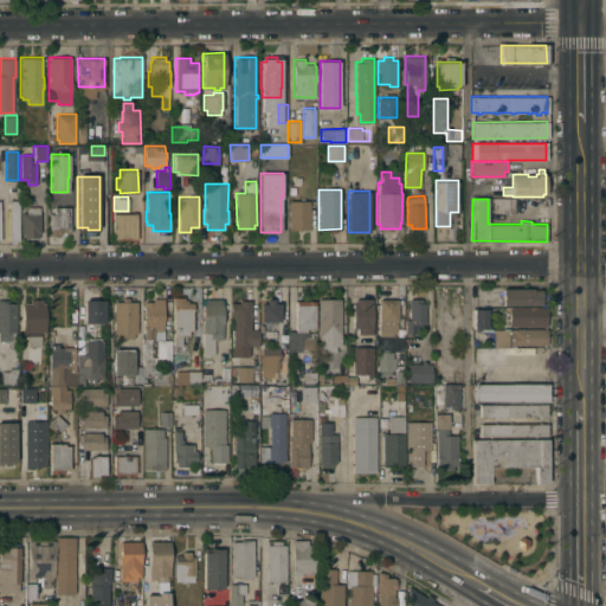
[(508,199),(508,212),(492,212),(492,199),(508,199)]
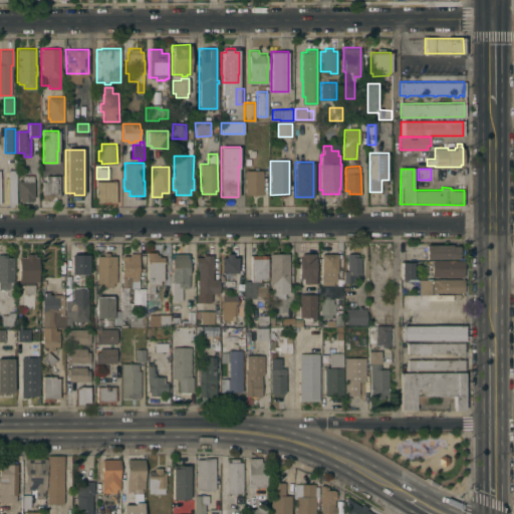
[(6,178),(8,178),(8,170),(15,170),(15,203),(13,203),(13,206),(9,206),(9,204),(7,204),(6,178)]
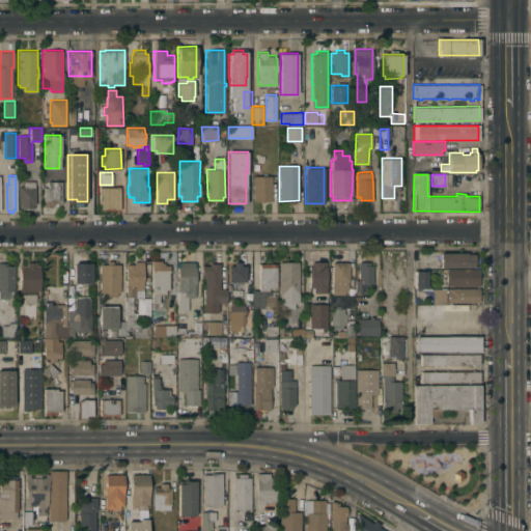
[(271,200),(253,200),(253,175),(271,175),(271,200)]
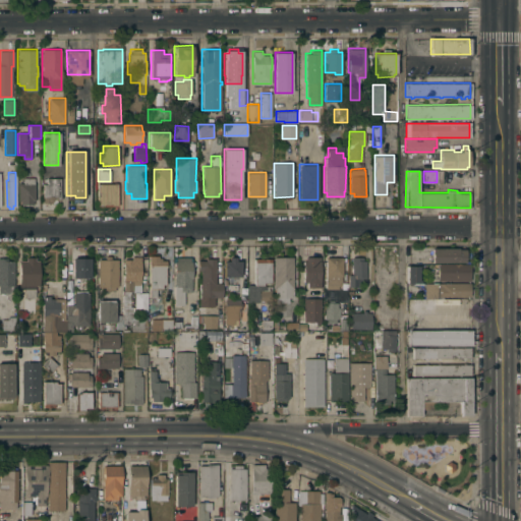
[(17,182),(23,182),(23,177),(35,177),(34,200),(33,200),(33,204),(19,204),(19,199),(17,199),(17,182)]
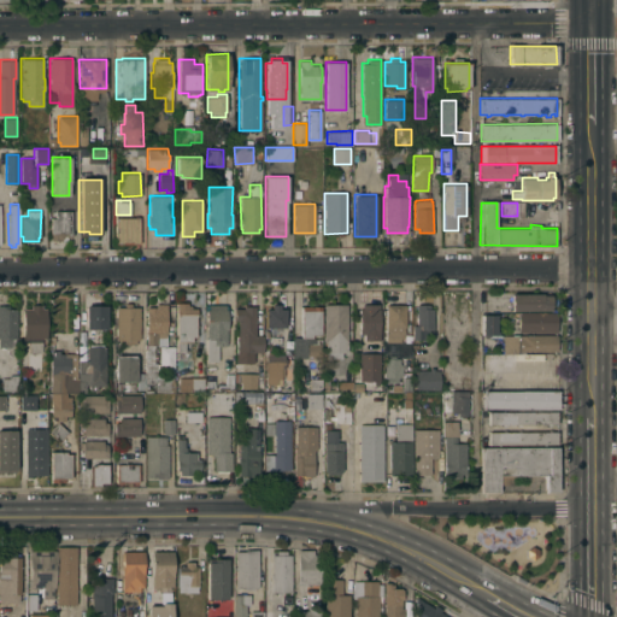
[(51,233),(51,217),(56,217),(56,211),(70,210),(71,235),(69,238),(66,238),(65,235),(63,234),(63,238),(59,239),(57,238),(56,235),(56,233),(51,233)]
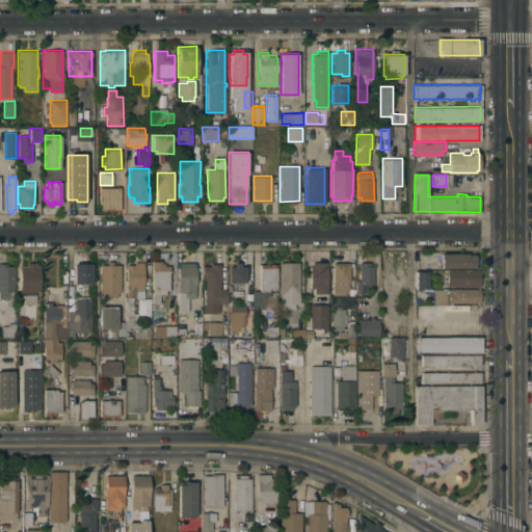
[(120,210),(100,210),(99,187),(120,187),(120,210)]
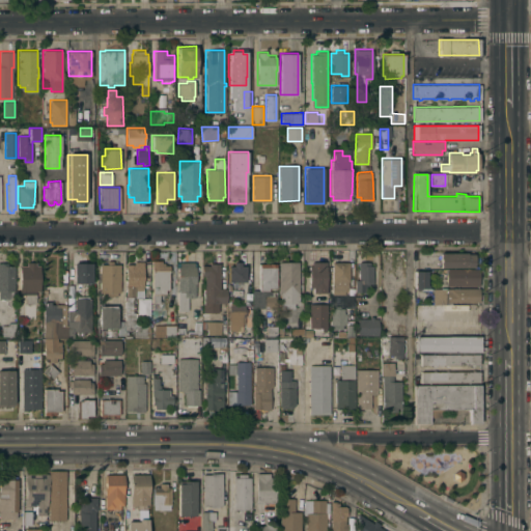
[(421,251),(440,251),(440,269),(421,269),(421,251)]
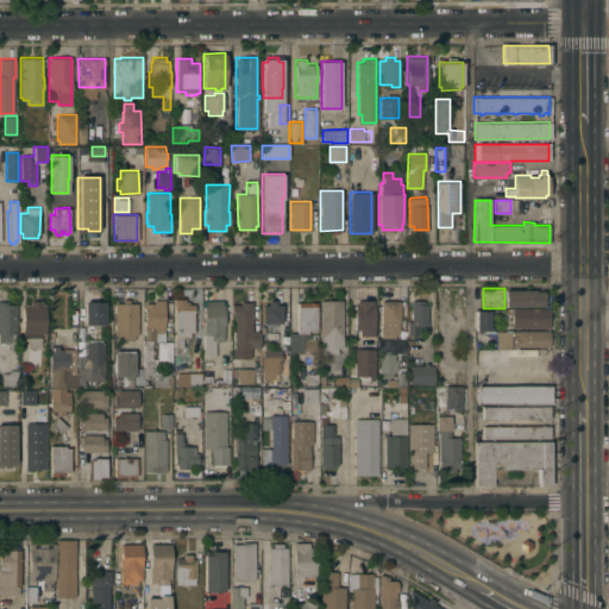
[(506,289),(535,289),(535,290),(544,290),(544,306),(506,306),(506,289)]
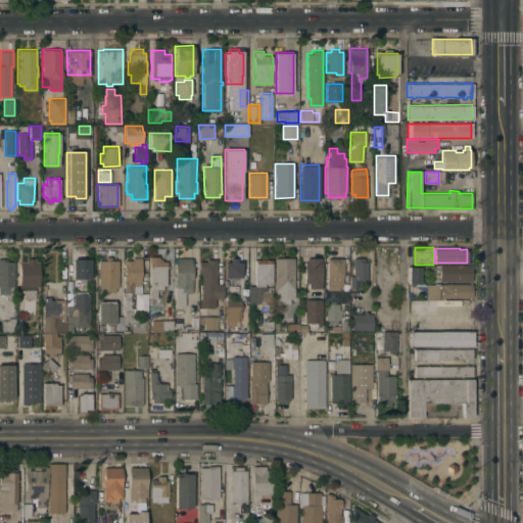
[(119,288),(114,288),(114,291),(100,291),(100,288),(98,288),(98,259),(105,259),(105,256),(111,256),(111,259),(117,259),(119,288)]
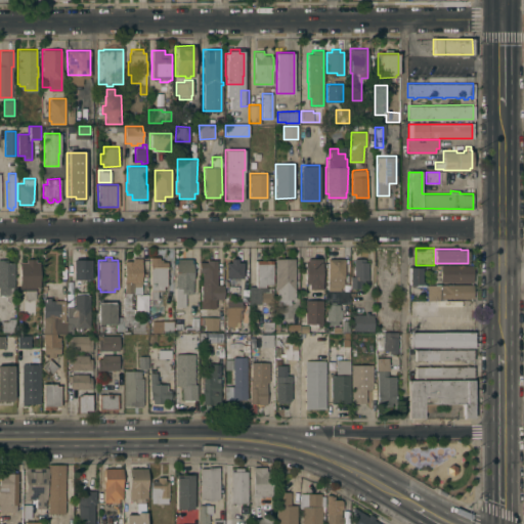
[(149,257),(160,257),(160,259),(163,259),(163,261),(167,261),(167,286),(164,286),(164,290),(156,290),(157,306),(149,306),(149,257)]
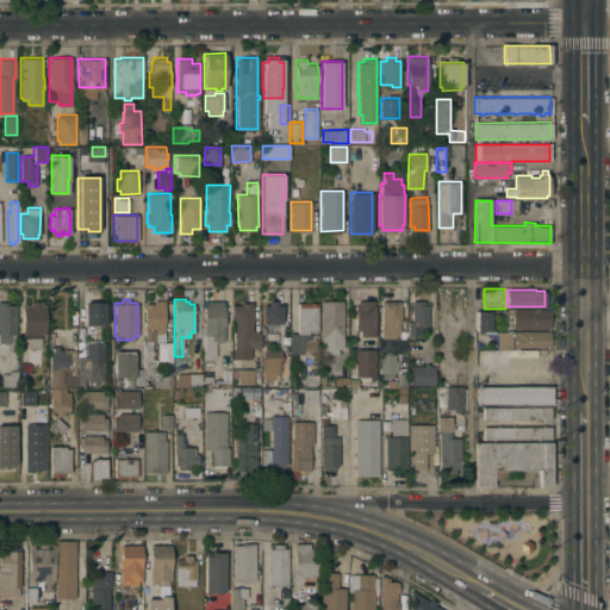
[(375,336),(361,336),(360,330),(355,330),(355,304),(358,304),(358,300),(375,299),(375,336)]
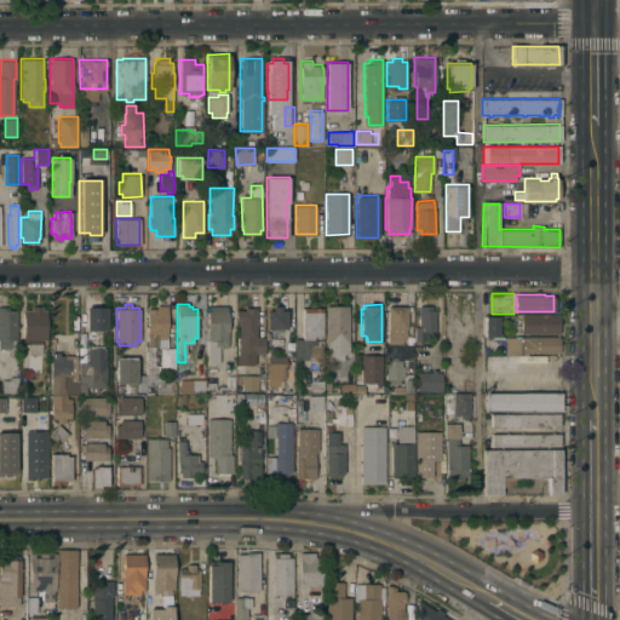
[(23,343),(23,309),(30,309),(30,305),(42,305),(42,309),(46,309),(46,339),(41,339),(41,343),(41,354),(28,354),(28,343),(23,343)]
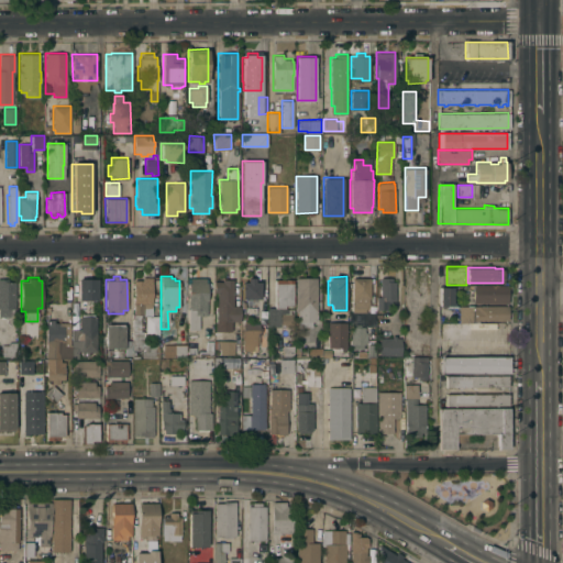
[(132,313),(133,313),(133,300),(132,300),(132,278),(141,278),(141,277),(152,277),(152,304),(152,315),(141,315),(141,331),(143,330),(143,344),(158,344),(158,356),(142,357),(142,349),(132,349),(132,313)]
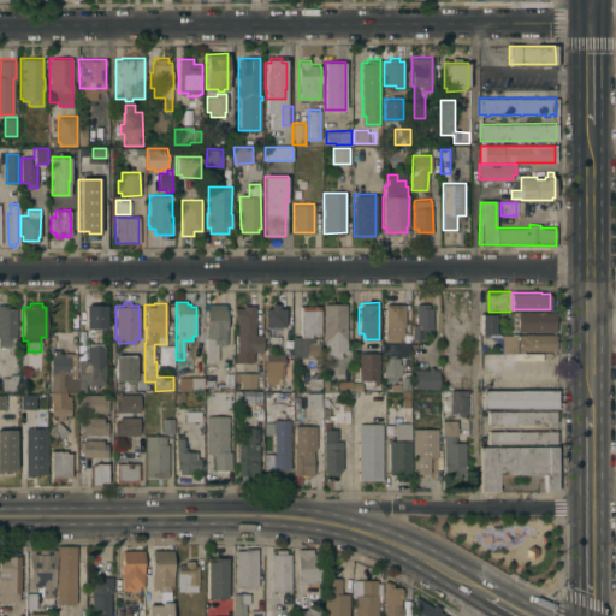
[(226,343),(218,343),(218,360),(206,360),(206,308),(208,308),(208,303),(225,303),(225,308),(226,308),(226,343)]
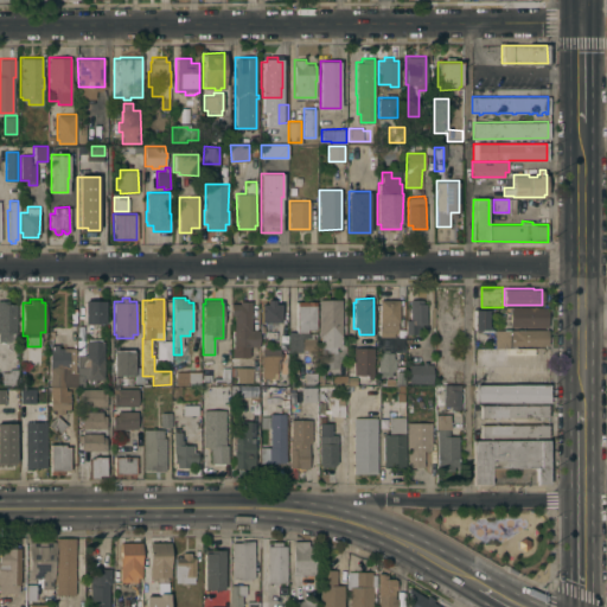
[(261,321),(260,302),(267,302),(266,299),(275,299),(275,302),(280,302),(280,321),(261,321)]
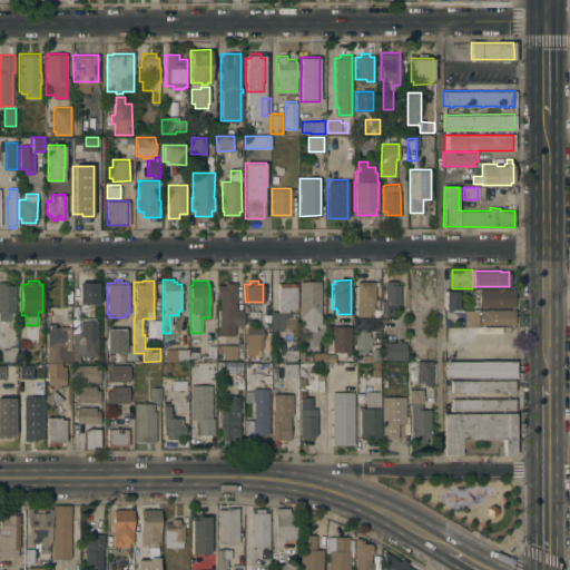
[(321,325),(315,325),(315,330),(302,330),(302,315),(300,315),(300,281),(321,281),(321,325)]
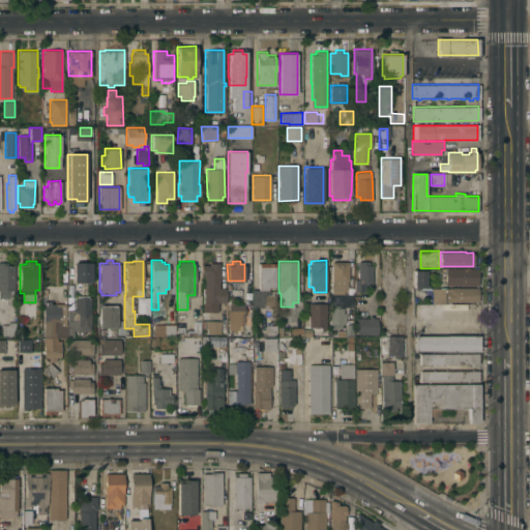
[(348,287),(344,287),(344,293),(331,293),(331,261),(339,261),(339,263),(341,263),(341,261),(348,261),(348,287)]
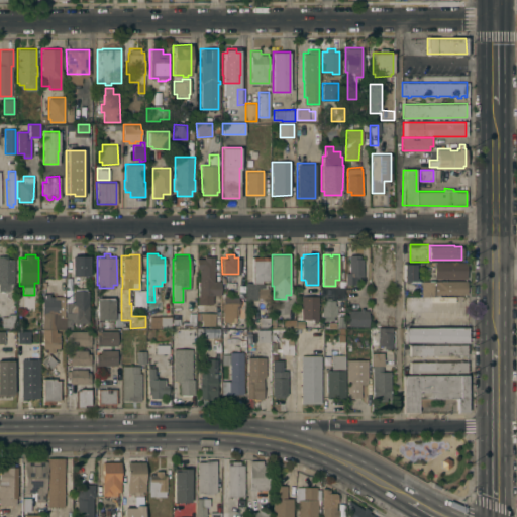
[(363,282),(354,282),(354,284),(345,284),(345,272),(349,272),(349,254),(359,254),(359,257),(363,257),(363,282)]
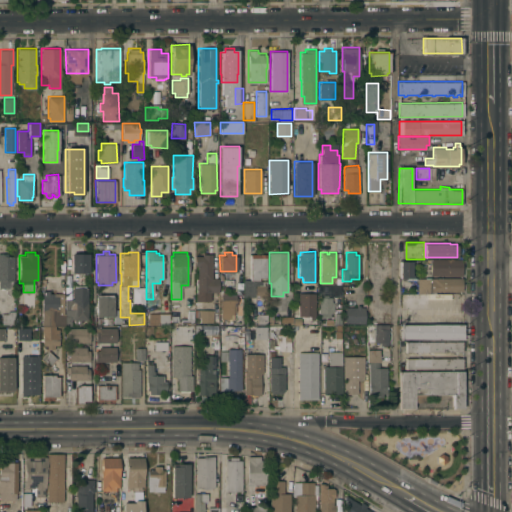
[(0,253),(8,253),(8,255),(14,255),(14,280),(12,280),(12,287),(0,287),(0,253)]
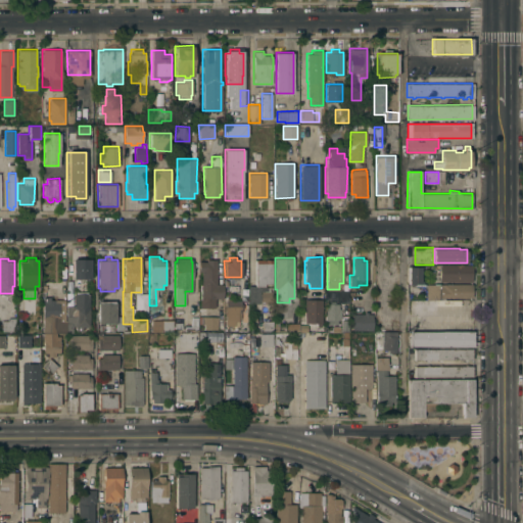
[(273,283),(265,283),(265,286),(255,286),(255,259),(272,258),(273,283)]
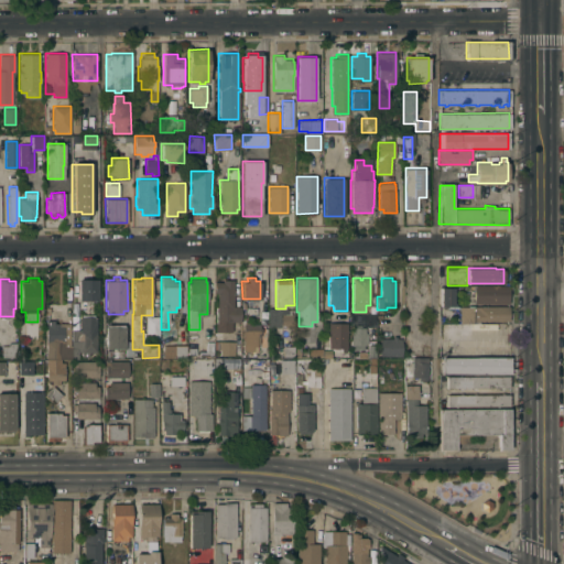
[(77,280),(96,280),(97,301),(78,301),(77,280)]
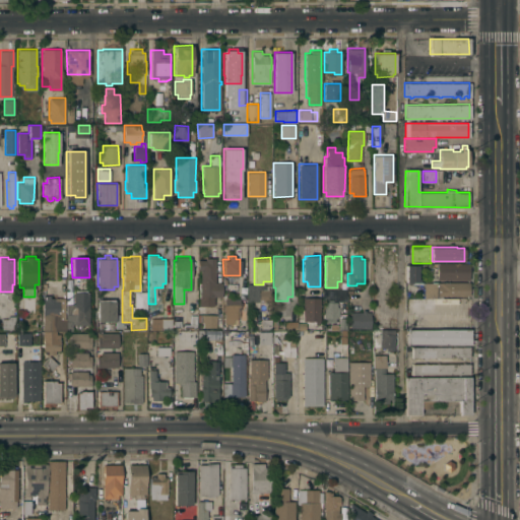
[(200,305),(200,297),(199,297),(199,282),(200,282),(200,269),(197,269),(197,259),(205,259),(205,258),(214,258),(214,282),(221,282),(221,296),(213,296),(213,300),(210,305),(200,305)]
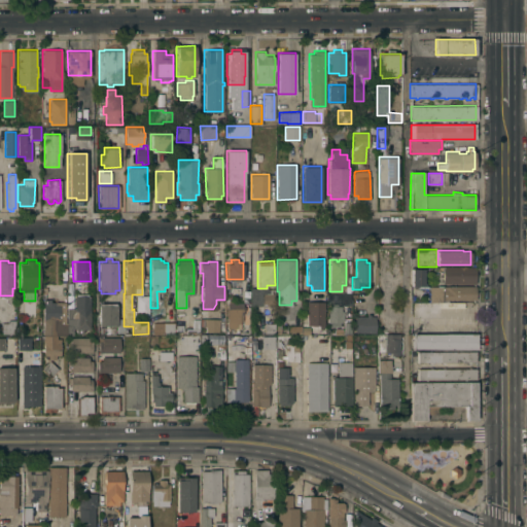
[(443,266),(476,266),(476,283),(443,283),(443,276),(437,276),(437,269),(443,269),(443,266)]
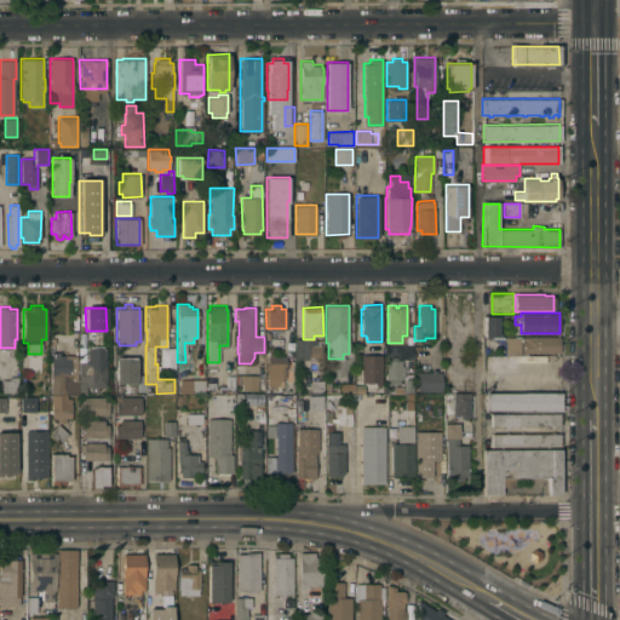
[(499,316),(499,332),(500,332),(500,336),(484,336),(484,315),(499,316)]
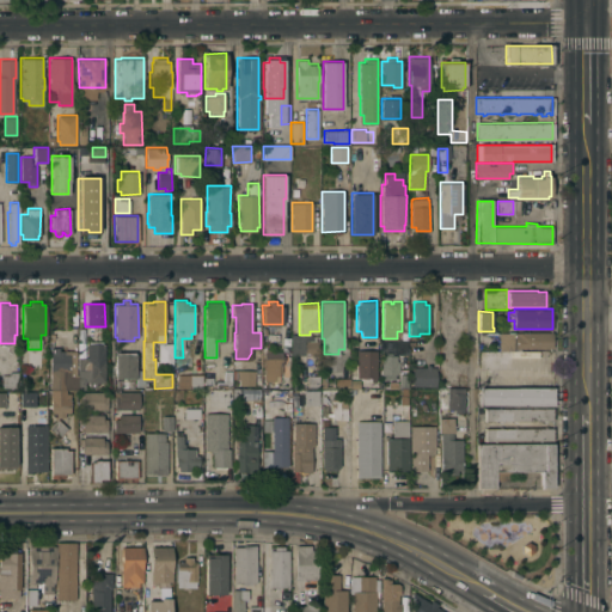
[(514,348),(514,350),(499,350),(499,334),(552,332),(552,348),(514,348)]
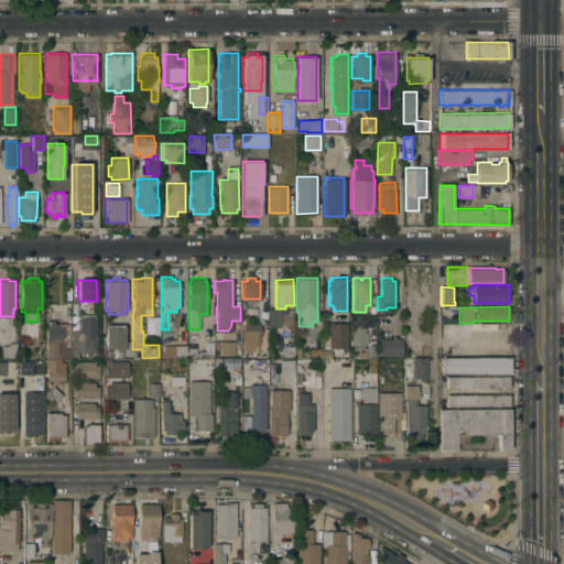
[(294,326),(281,326),(281,313),(288,313),(288,308),(294,308),(294,326)]
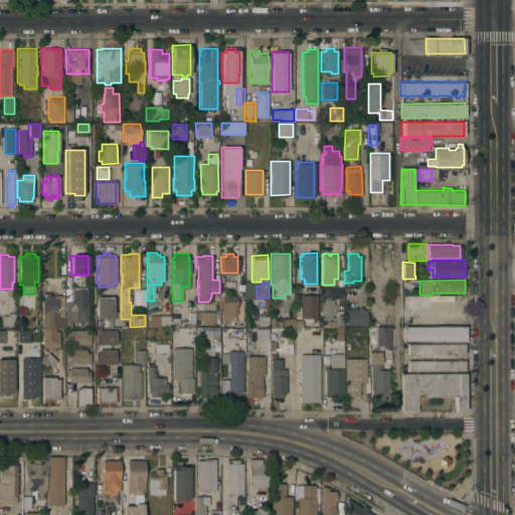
[(88,289),(88,321),(81,321),(81,325),(74,325),(74,320),(71,320),(71,327),(65,327),(65,315),(65,301),(72,301),(73,289),(88,289)]
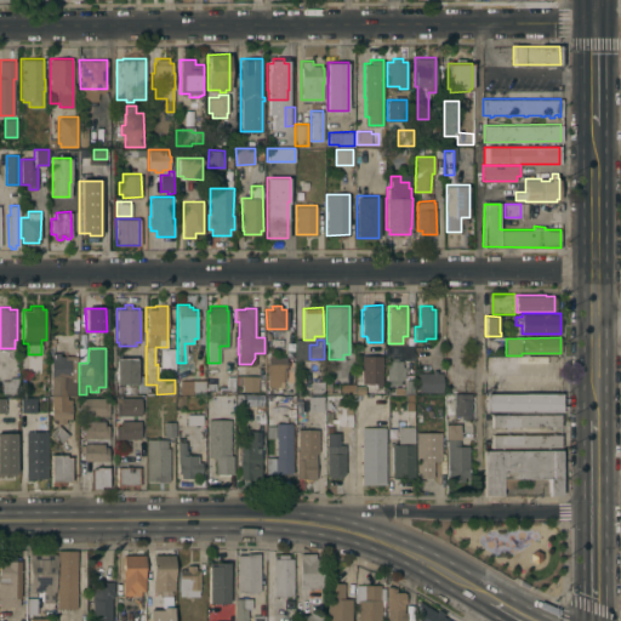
[(79,394),(72,394),(72,397),(52,396),(52,394),(51,394),(51,355),(78,355),(77,380),(79,380),(79,394)]
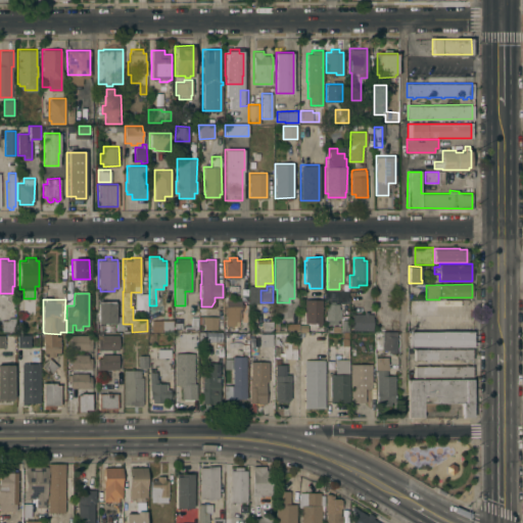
[(241,300),(241,303),(243,303),(243,308),(241,308),(241,312),(239,312),(238,321),(247,321),(247,332),(223,332),(223,323),(226,323),(226,299),(241,300)]
